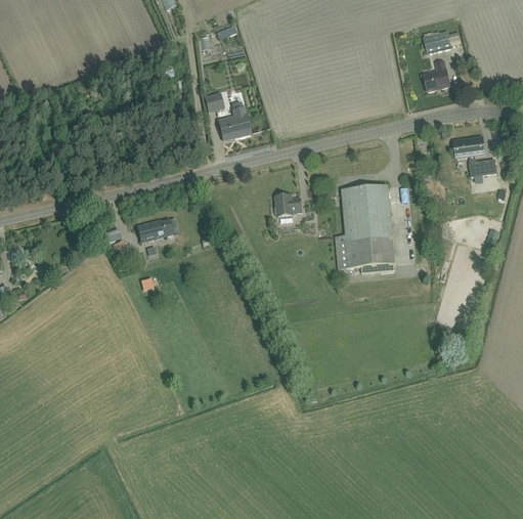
[(163,0),(168,13),(181,9),(177,0),(163,0)]
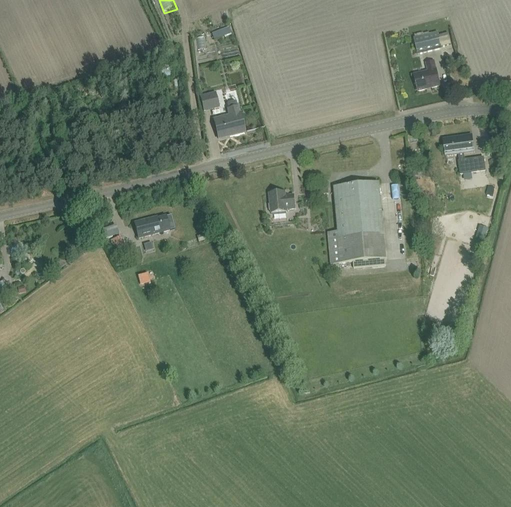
[(228,22),(219,25),(221,32),(230,29),(228,22)]
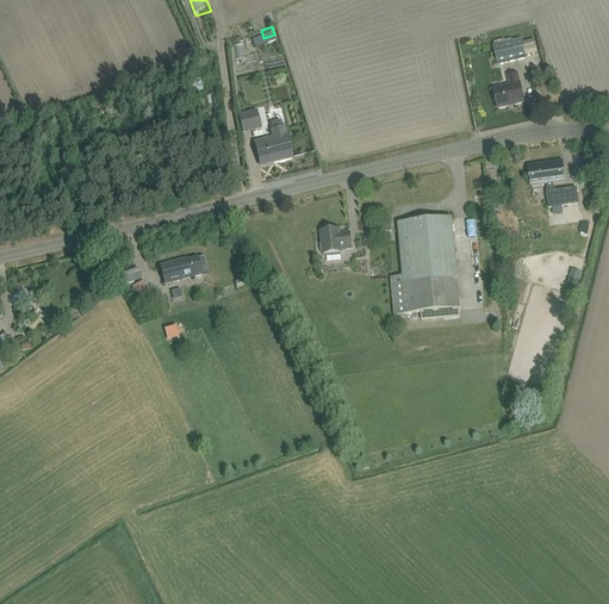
[(523,53),(523,50),(524,50),(526,50),(536,48),(534,42),(535,41),(534,35),(522,37),(521,32),(519,32),(510,35),(509,32),(492,36),(493,39),(491,39),(496,60),(523,53)]
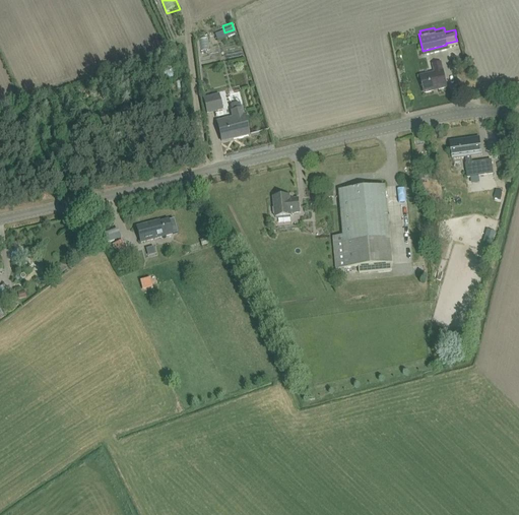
[(201,35),(202,48),(210,48),(210,35),(201,35)]
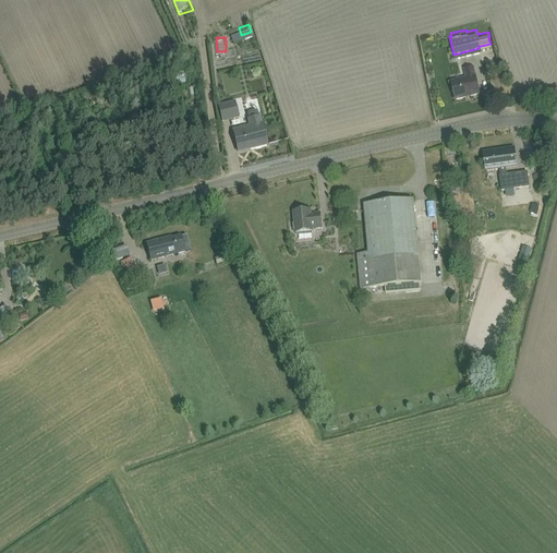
[(479,89),(476,79),(472,61),(463,63),(465,73),(450,76),(453,95),(479,89)]
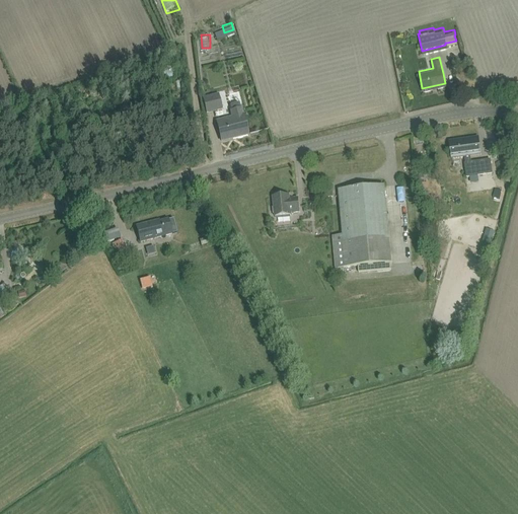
[(221,103),(217,88),(201,92),(205,107),(221,103)]
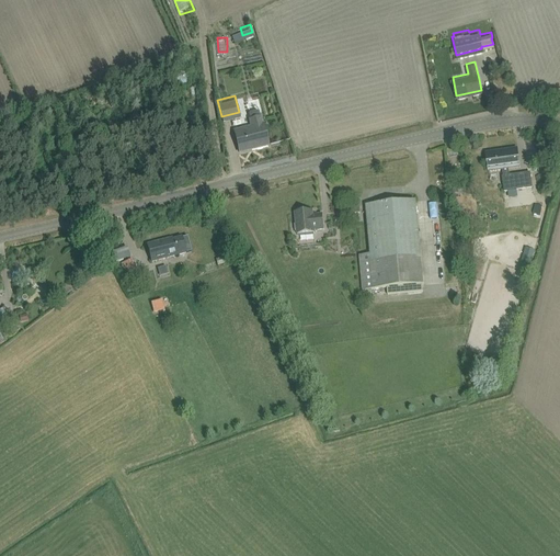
[(248,114),(249,122),(233,125),(238,147),(267,139),(260,111),(259,111),(258,106),(255,106),(255,105),(249,106),(249,109),(247,109),(249,113),(248,114)]
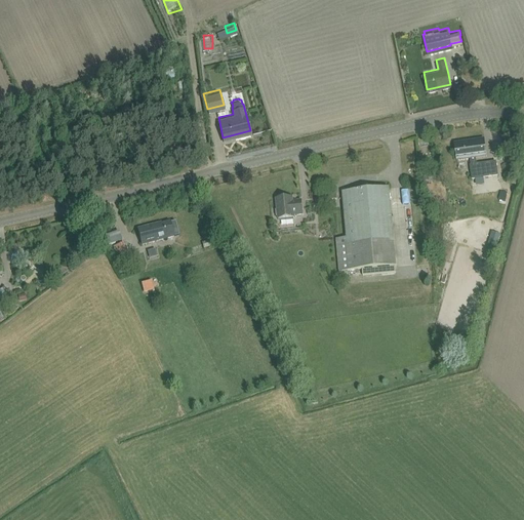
[(485,152),(484,145),(482,134),(453,138),(455,149),(455,155),(469,153),(472,175),(497,172),(496,158),(476,160),(475,154),(485,152)]
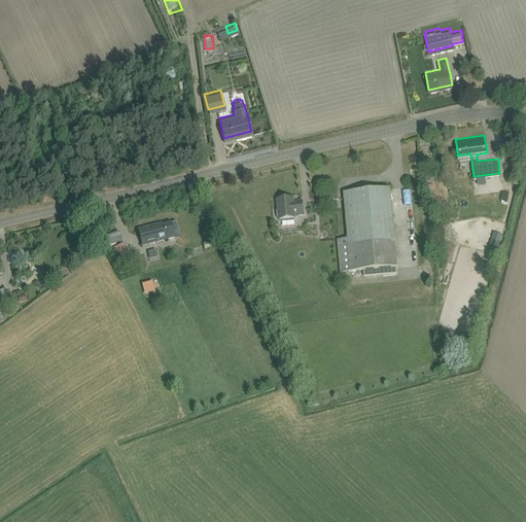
[(343,188),(344,199),(347,234),(337,235),(340,268),(355,267),(355,273),(396,269),(395,263),(396,263),(390,195),(389,184),(343,188)]
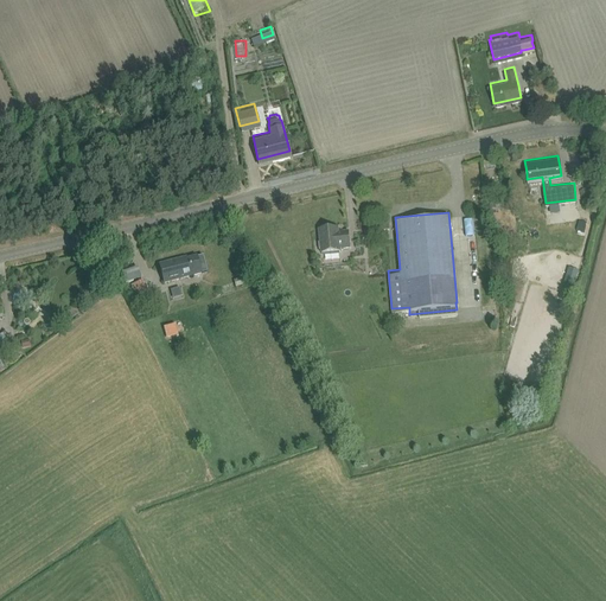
[(578,216),(575,224),(584,227),(586,217),(578,216)]
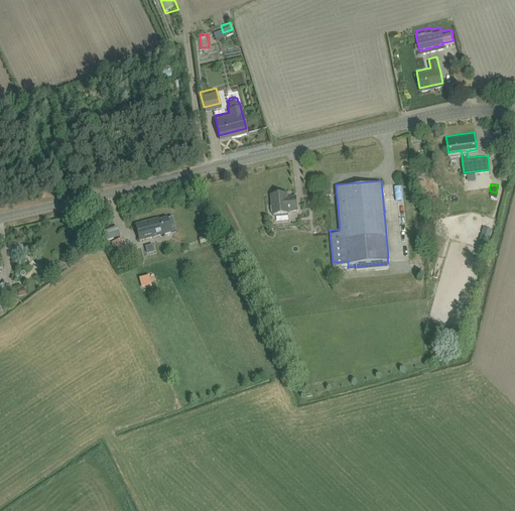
[(286,188),(282,189),(270,190),(271,201),(271,202),(270,202),(270,208),(272,208),(272,211),(288,210),(288,208),(297,207),(295,193),(286,194),(286,188)]
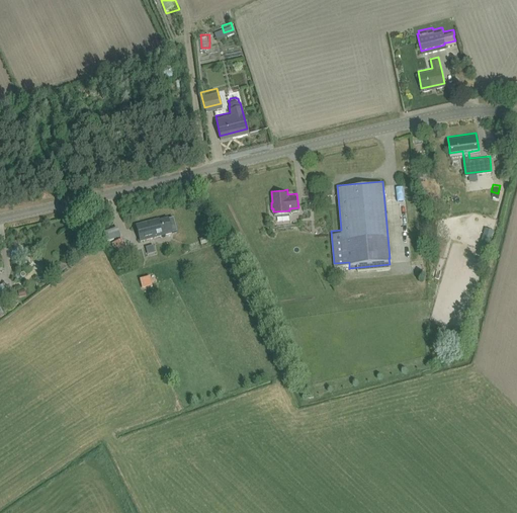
[(433,197),(427,200),(430,206),(436,202),(433,197)]
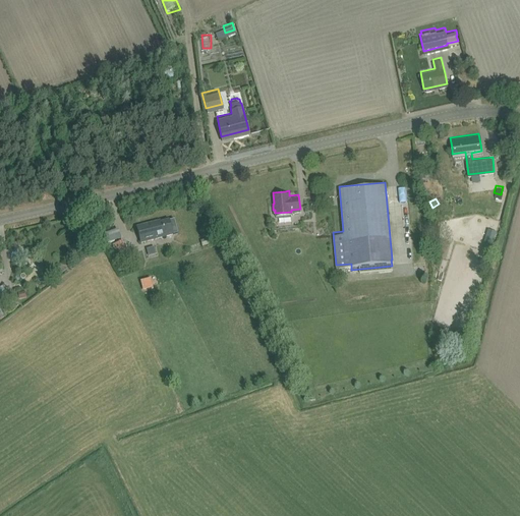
[(176,229),(173,215),(153,220),(153,218),(135,222),(138,232),(139,238),(150,235),(176,229)]
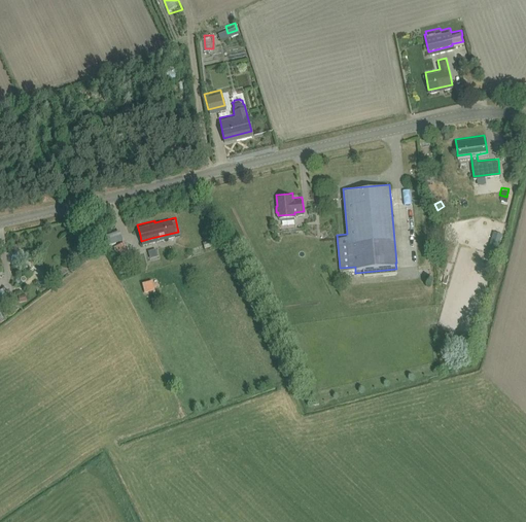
[(489,247),(495,248),(500,230),(494,229),(489,247)]
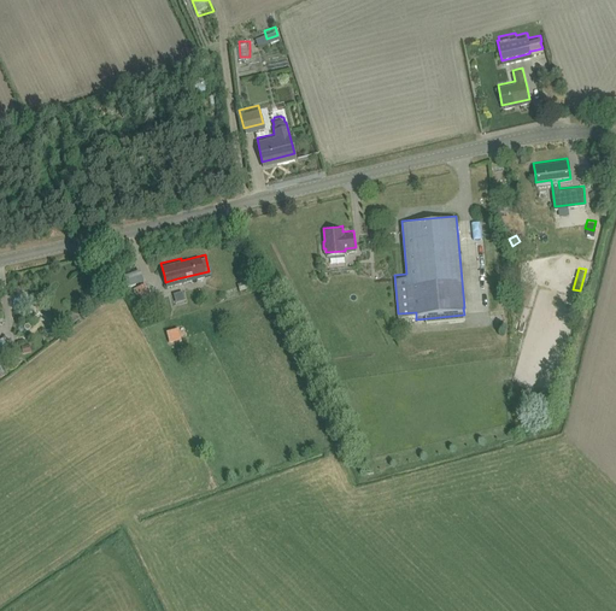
[(239,287),(250,283),(247,275),(236,278),(239,287)]
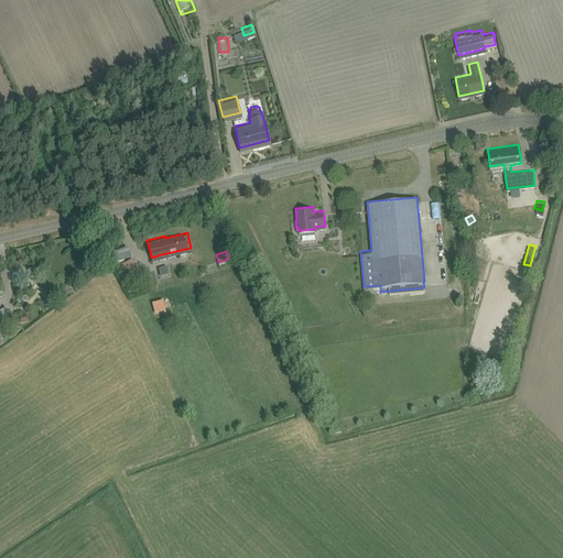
[(125,272),(136,267),(131,255),(120,259),(125,272)]
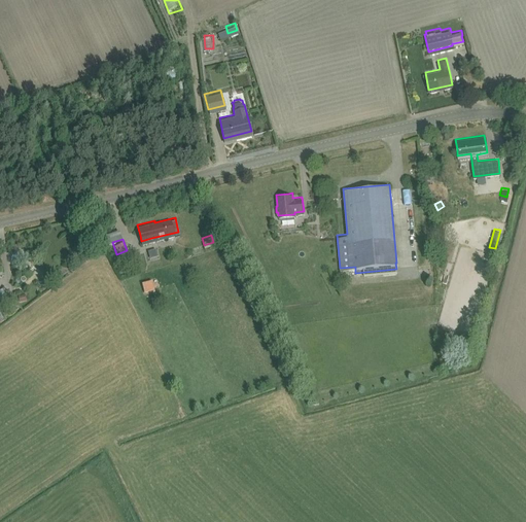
[(150,249),(152,259),(162,257),(160,247),(150,249)]
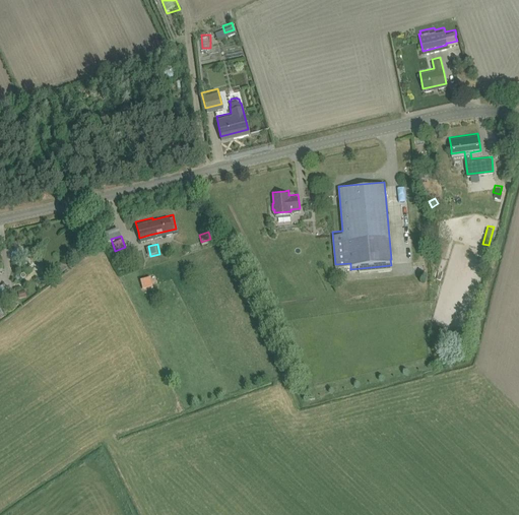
[(409,252),(409,260),(407,260),(407,263),(396,262),(396,271),(412,271),(413,252),(409,252)]
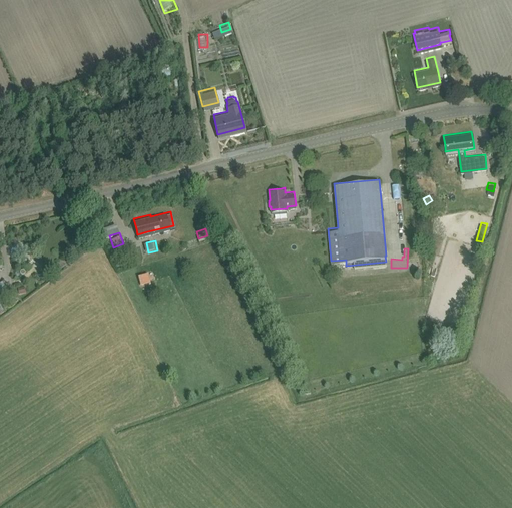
[(43,269),(38,273),(42,279),(47,275),(43,269)]
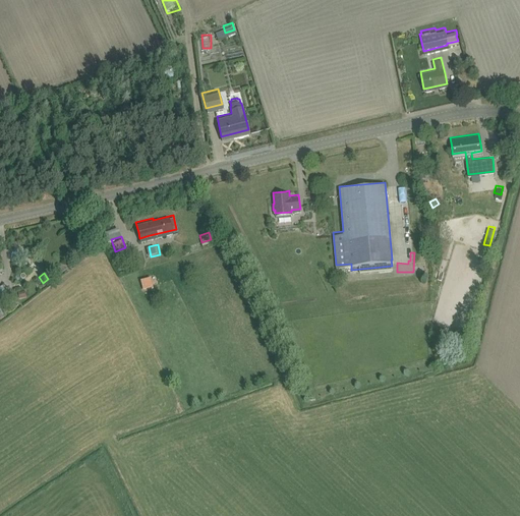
[(149,273),(138,276),(141,285),(152,282),(149,273)]
